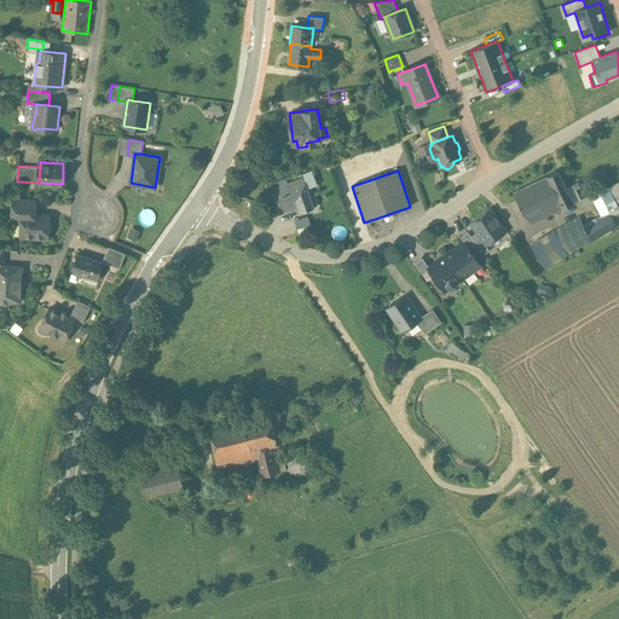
[(570,194),(559,171),(548,177),(563,208),(574,203),(573,203),(580,200),(576,190),(570,194)]
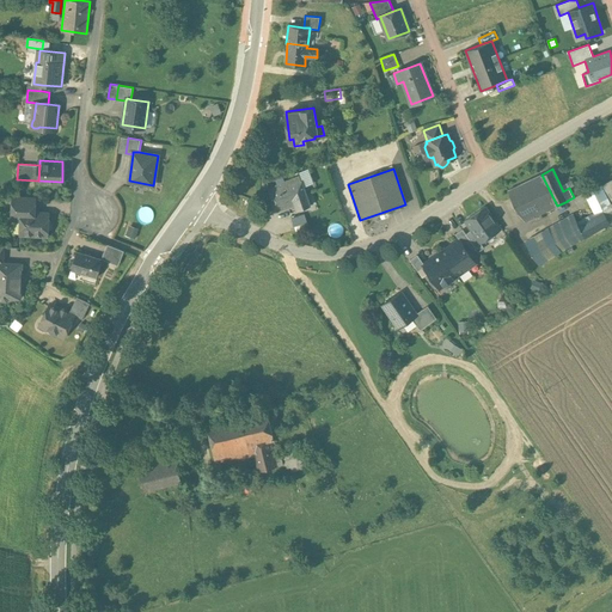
[(542,175),(508,190),(518,210),(526,221),(557,206),(542,175)]
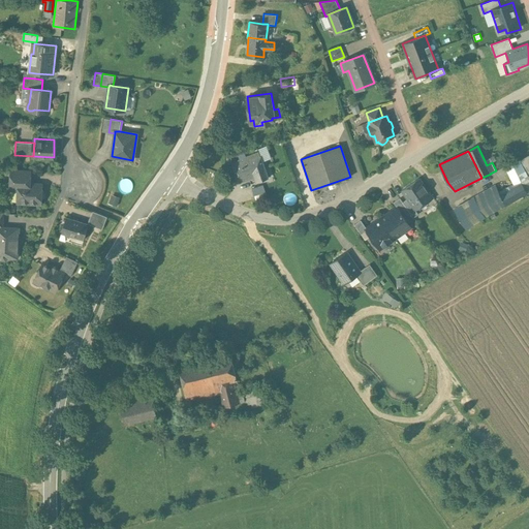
[(259,152),(232,161),(241,182),(255,177),(257,182),(269,178),(259,152)]
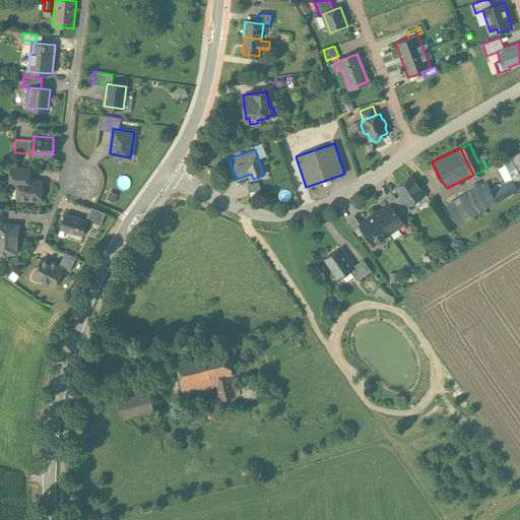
[(519,151),(511,157),(519,174),(519,176),(519,151)]
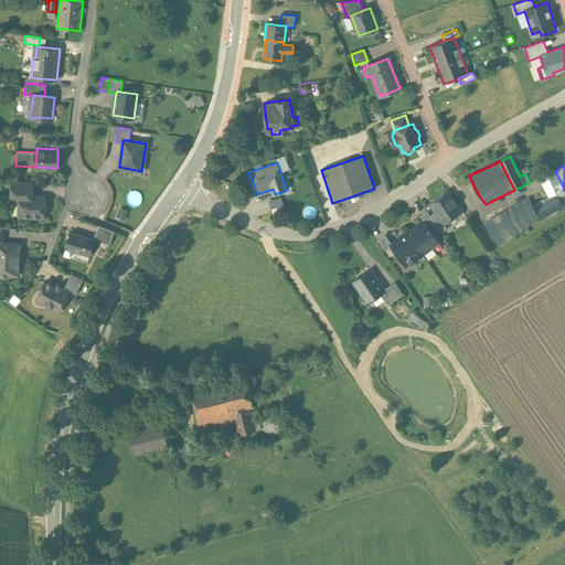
[(555,170),(541,177),(543,183),(550,195),(564,189),(555,171),(555,170)]
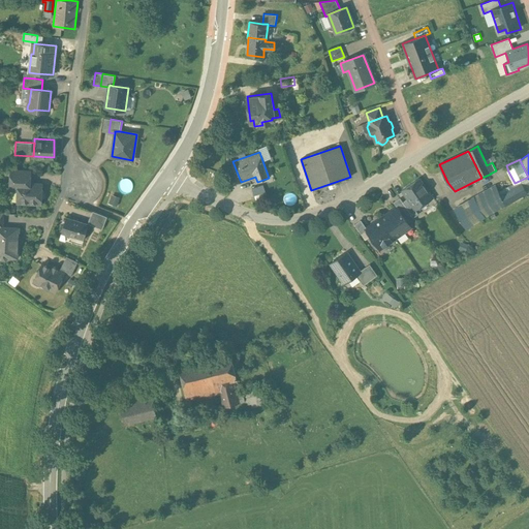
[(505,165),(496,170),(499,177),(508,172),(506,165),(505,165)]
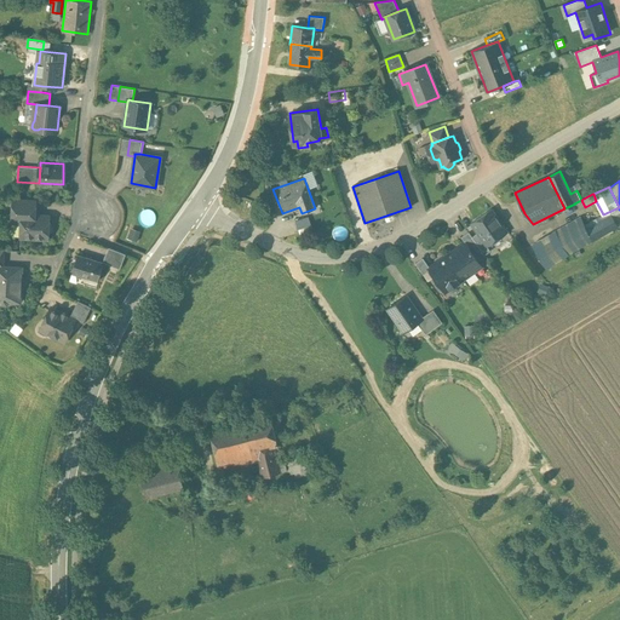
[(35,201),(13,200),(12,222),(22,223),(23,214),(35,214),(35,201)]
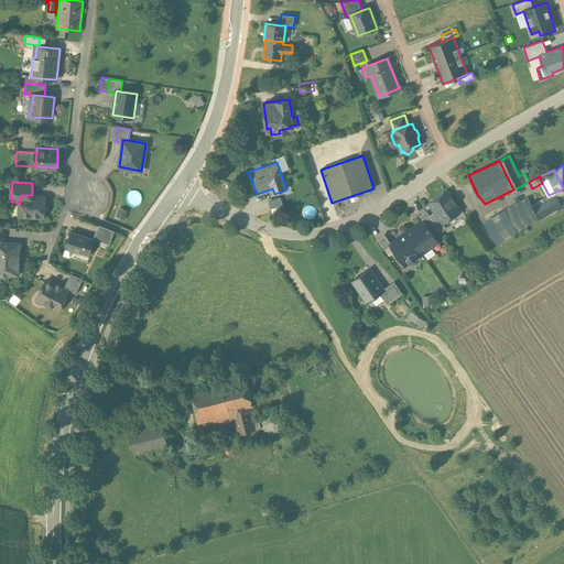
[(447,191),(429,203),(435,212),(443,224),(462,212),(447,191)]
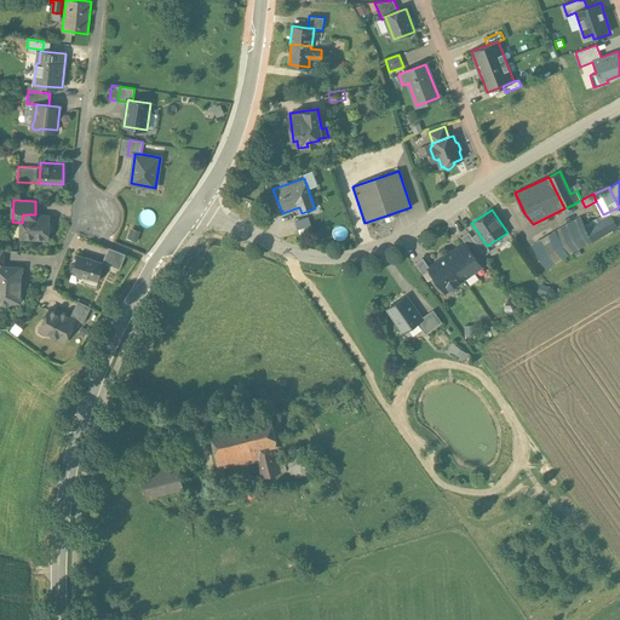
[(35,214),(23,214),(22,223),(21,237),(47,239),(49,233),(50,233),(53,230),(53,225),(51,222),(49,222),(50,216),(35,214)]
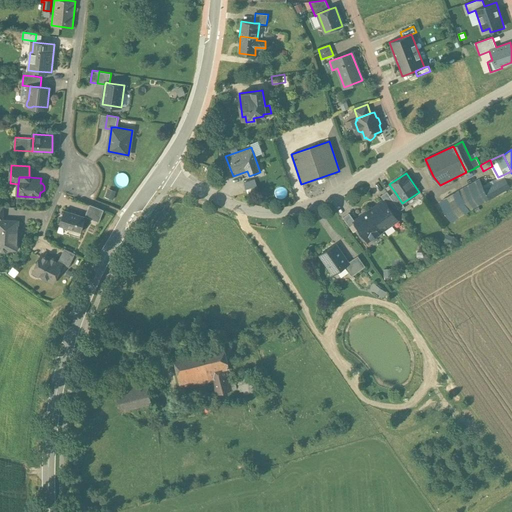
[(505,177),(488,187),(486,183),(483,185),(489,198),(510,186),(505,178),(505,177)]
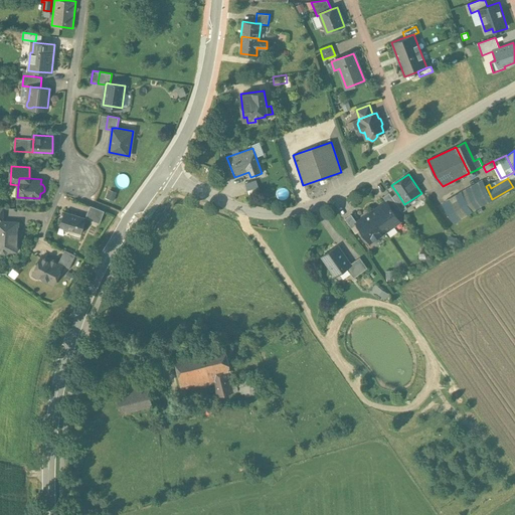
[(256,179),(246,181),(248,189),(259,186),(256,179)]
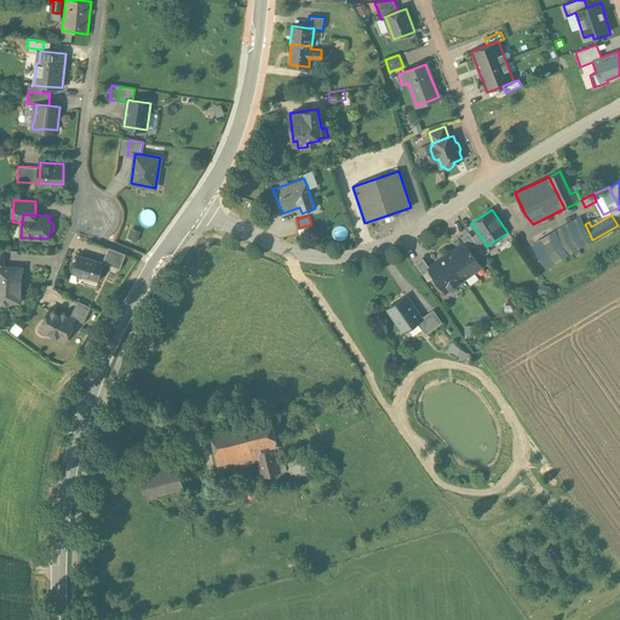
[(581,217),(532,245),(546,268),(592,240),(585,224),(581,217)]
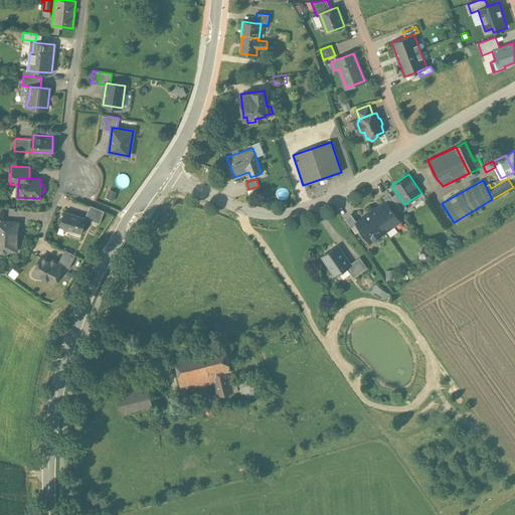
[(392,197),(389,193),(383,197),(386,202),(387,202),(393,211),(399,207),(392,197)]
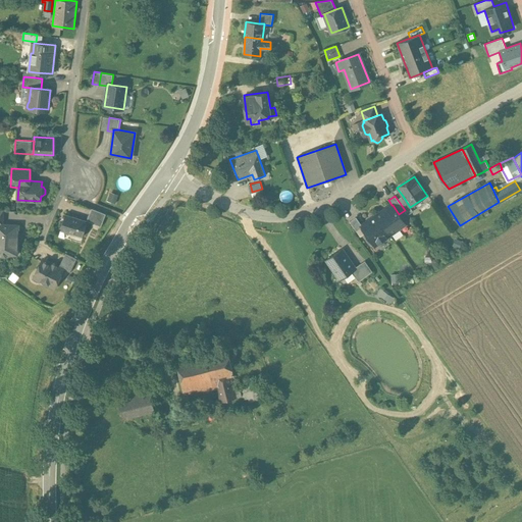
[(410,207),(403,196),(398,200),(405,210),(408,214),(413,211),(410,207)]
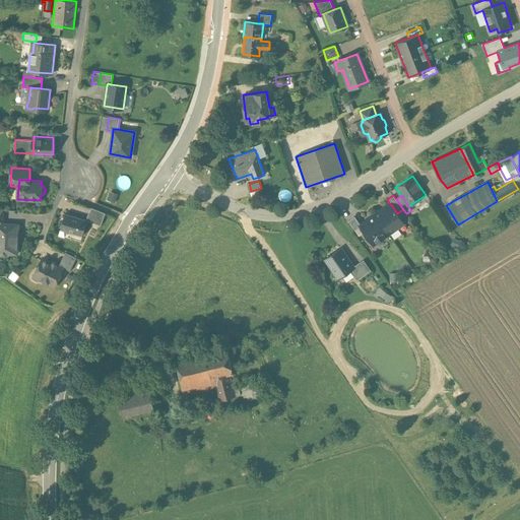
[(390,204),(375,215),(388,234),(404,223),(397,213),(391,204),(390,204)]
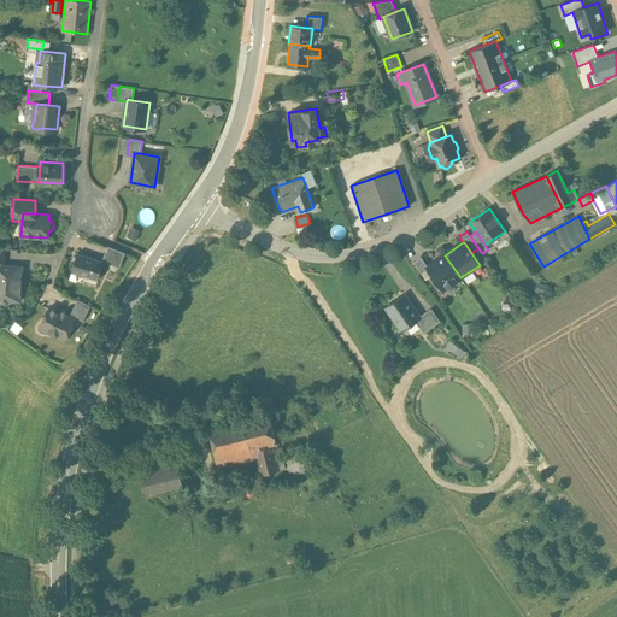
[(125,252),(109,246),(103,260),(104,260),(119,266),(125,252)]
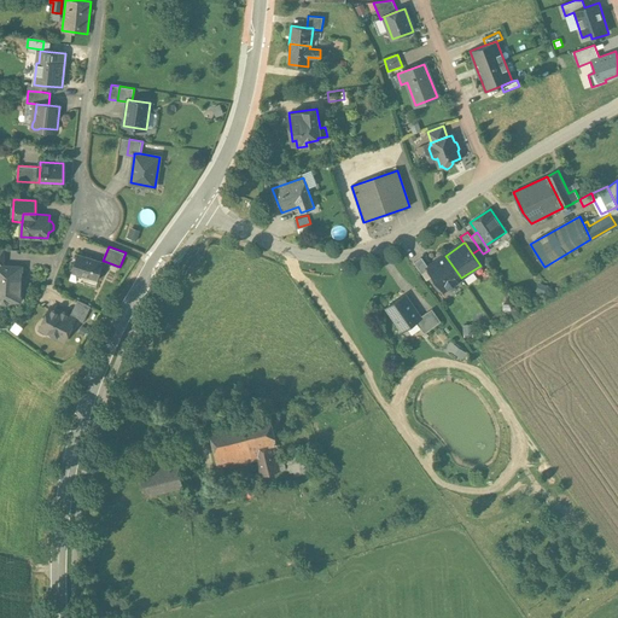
[(103,261),(77,252),(73,272),(98,279),(104,261),(103,261)]
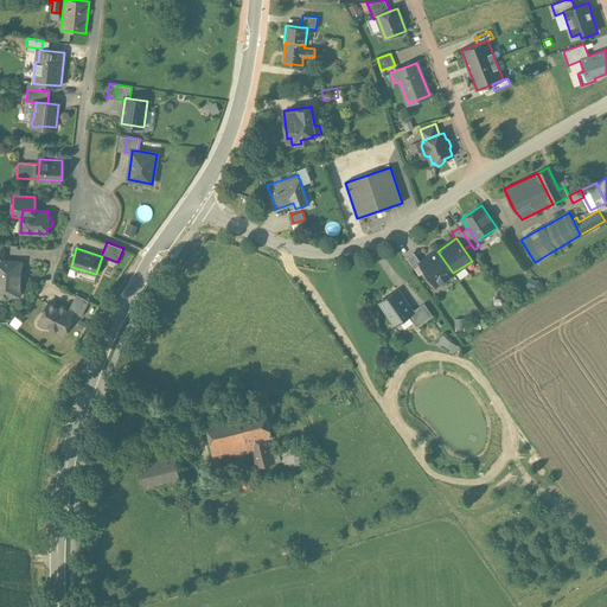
[(421,262),(420,263),(426,270),(435,285),(453,273),(438,251),(421,262)]
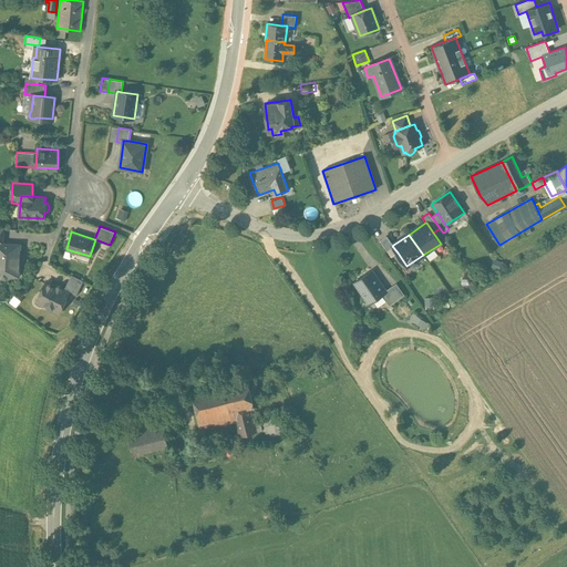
[(393,245),(387,236),(380,240),(391,257),(398,253),(392,246),(393,245)]
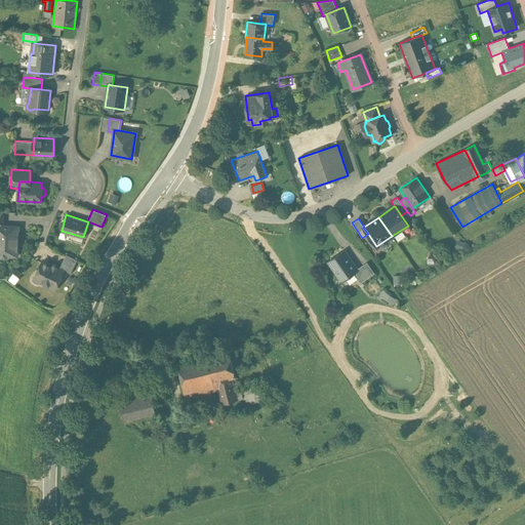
[(2,225),(0,225),(0,255),(1,257),(6,257),(8,255),(17,255),(19,226),(2,225)]
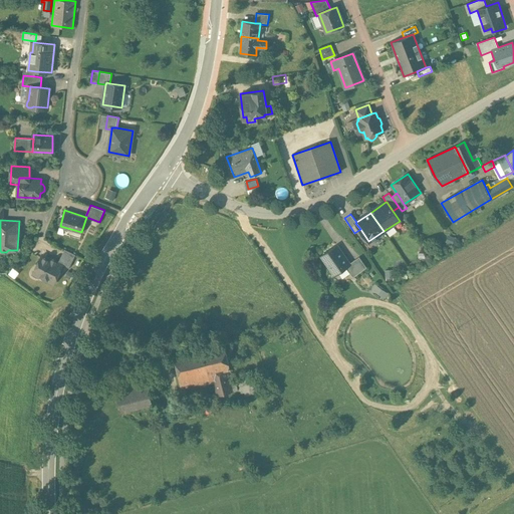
[(349,264),(336,246),(321,256),(335,276),(346,268),(350,265),(349,264)]
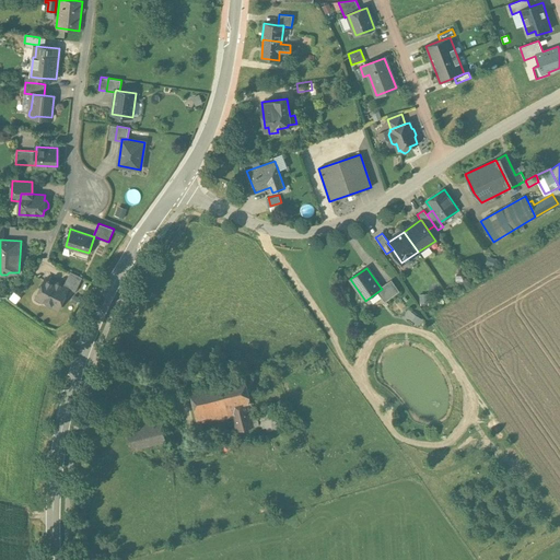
[(82,277),(70,271),(63,286),(69,288),(68,288),(76,291),(82,277)]
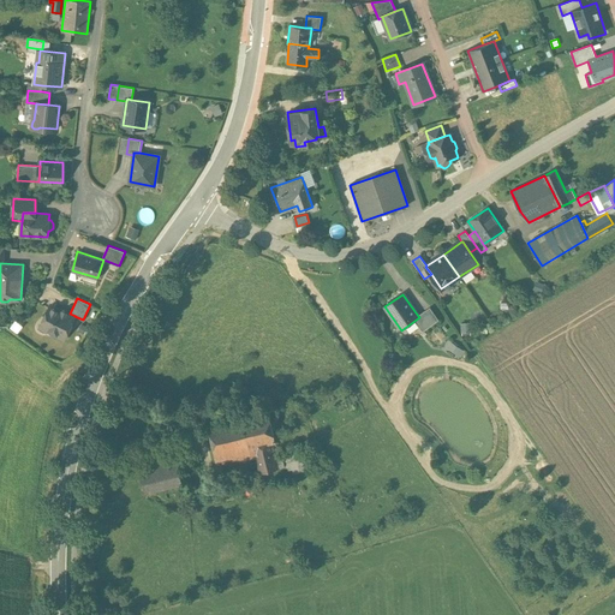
[(63,309),(61,311),(51,305),(45,317),(51,320),(45,329),(47,330),(48,334),(51,335),(53,334),(64,339),(75,316),(76,316),(70,314),(69,312),(67,309),(65,308),(63,309)]
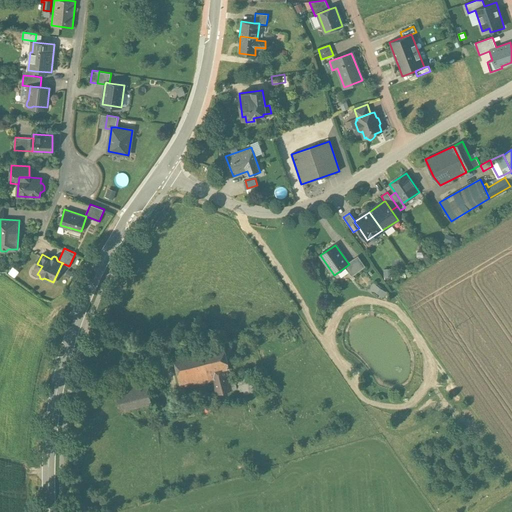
[(365,267),(358,256),(353,259),(360,270),(365,267)]
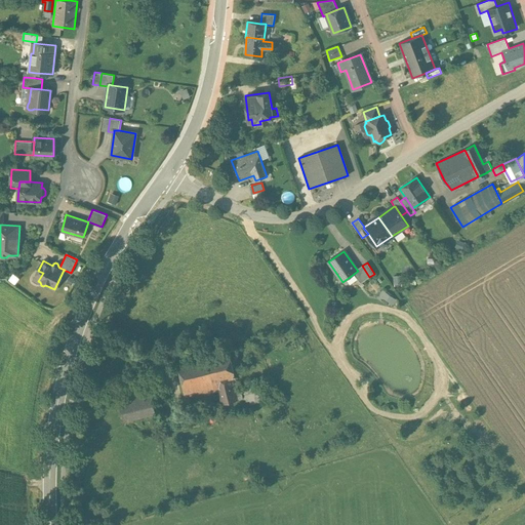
[(369,277),(362,266),(357,270),(358,271),(354,274),(360,283),(369,277)]
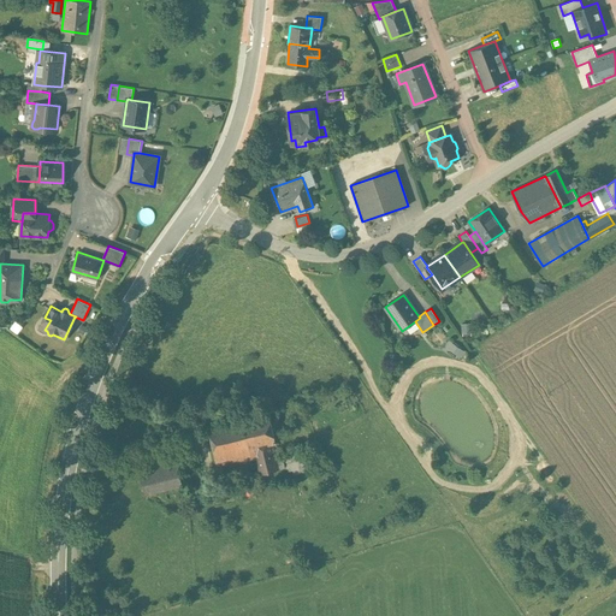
[(271,412),(209,425),(215,455),(272,443),(273,446),(278,445),(271,412)]
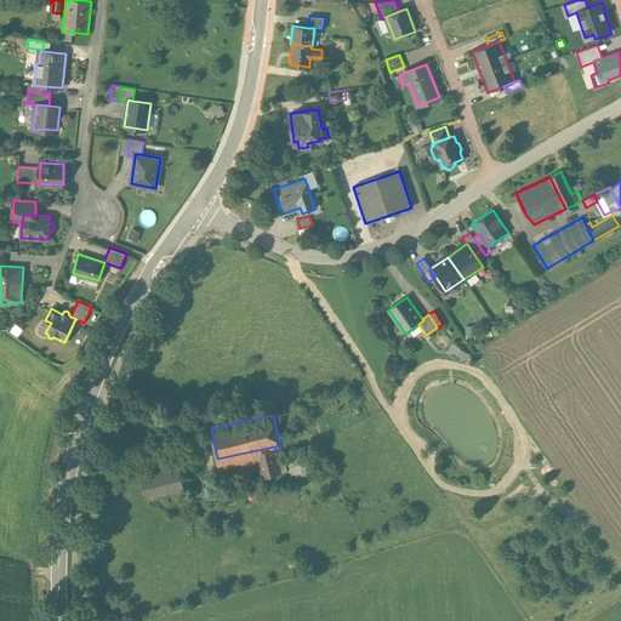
[(274,446),(217,459),(222,478),(255,471),(254,462),(258,461),(262,477),(289,471),(286,461),(278,463),(275,450),(274,446)]
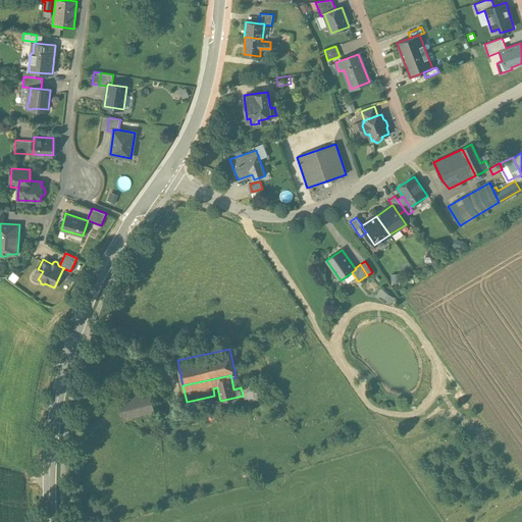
[(257,379),(243,383),(245,393),(248,392),(248,390),(259,387),(257,379)]
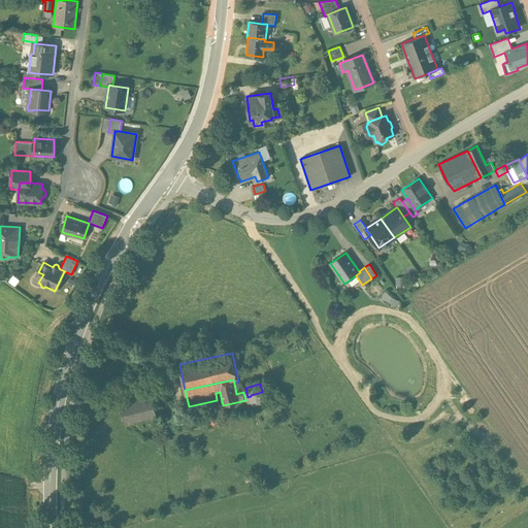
[(262,392),(251,395),(251,396),(254,406),(264,403),(262,392)]
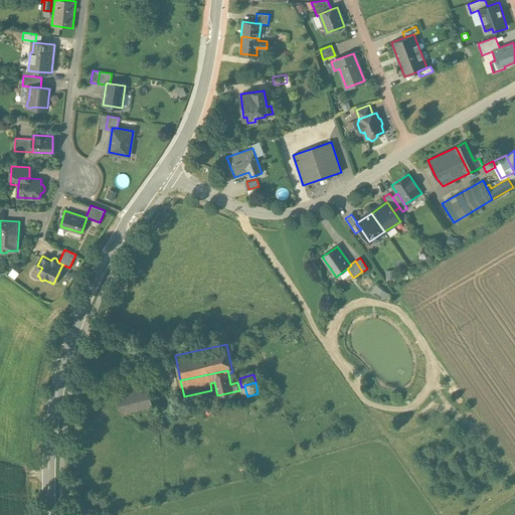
[(150,384),(118,391),(123,411),(154,404),(150,384)]
